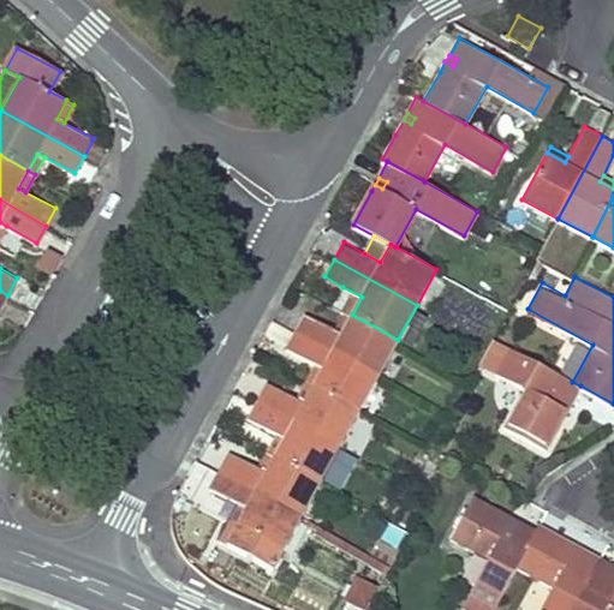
[(343,287),(333,304),(345,311),(352,315),(362,297),(343,287)]
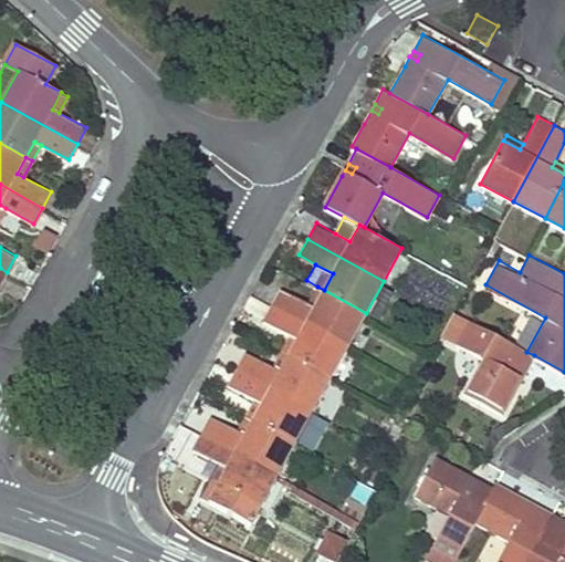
[(324,290),(317,287),(309,303),(315,306),(324,290)]
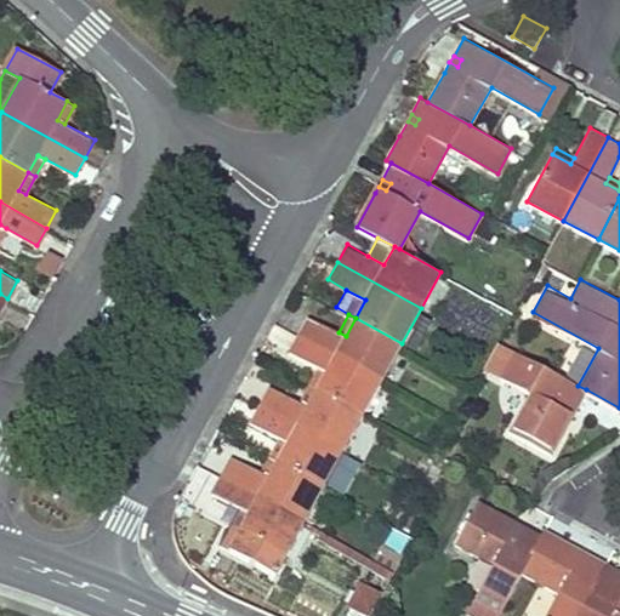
[(299,332),(382,378),(402,343),(356,318),(346,336),(339,332),(308,315),(299,332)]
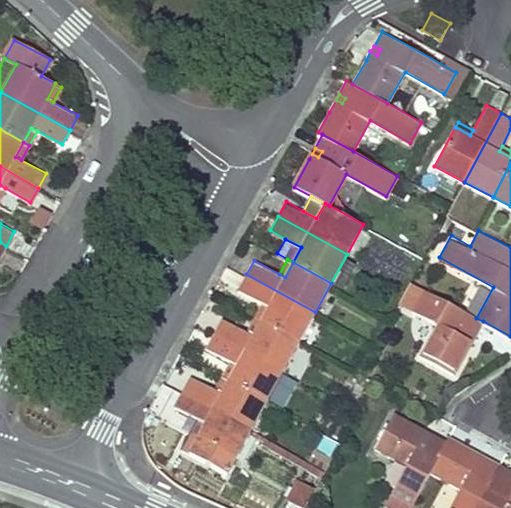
[(261,320),(299,341),(315,312),(246,274),(238,289),(263,303),(269,306),(261,320)]
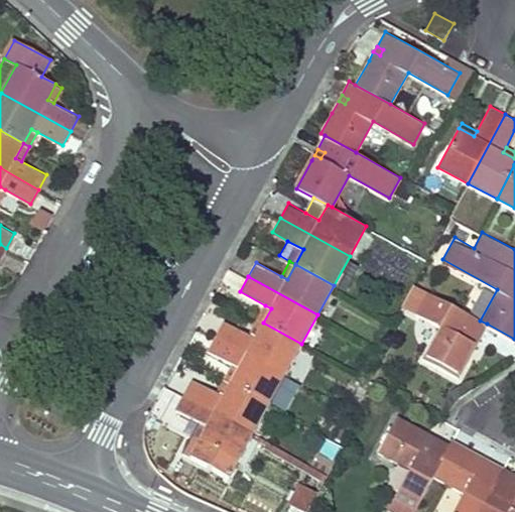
[(480,321),(427,290),(416,311),(440,326),(423,357),(459,377),(471,354),(477,343),(471,339),(474,334),(480,337),(487,324),(480,321)]
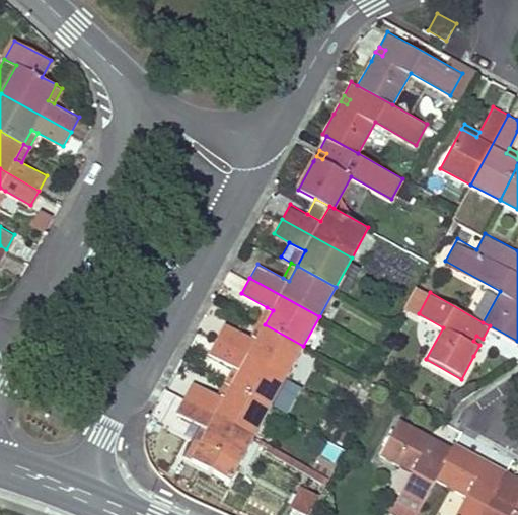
[(259,321),(265,324),(273,310),(267,307),(259,321)]
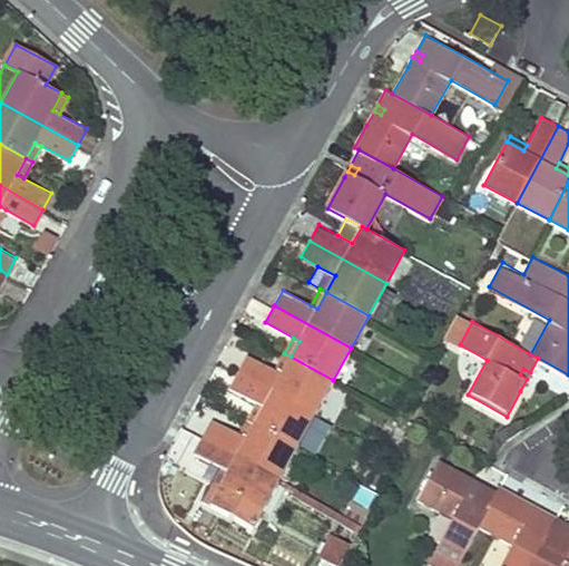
[(284,353),(275,370),(282,373),(291,357),(284,353)]
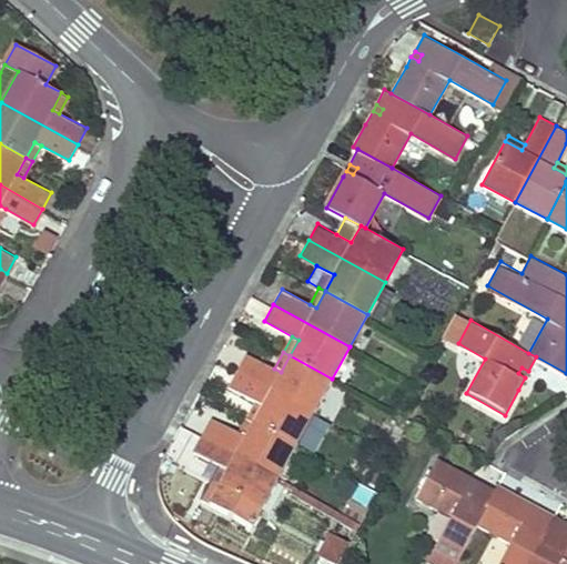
[(238,370),(314,411),(332,379),(290,355),(281,372),(274,369),(246,353),(238,370)]
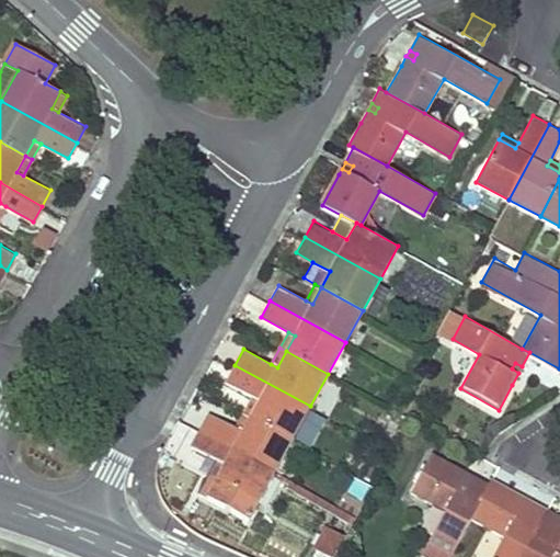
[(512,368),(518,373),(522,366),(515,363),(512,368)]
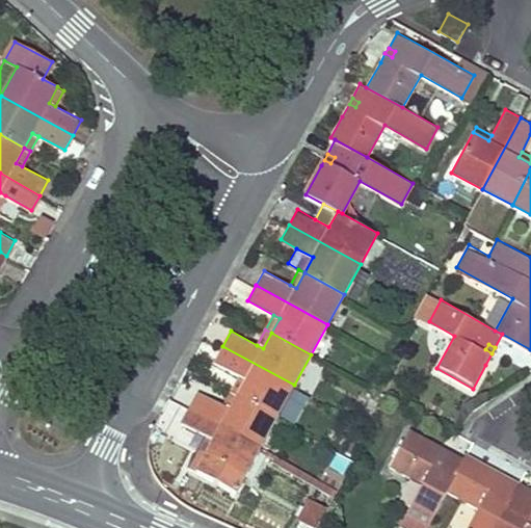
[(238,394),(277,415),(294,385),(222,346),(214,361),(240,375),(246,378),(238,394)]
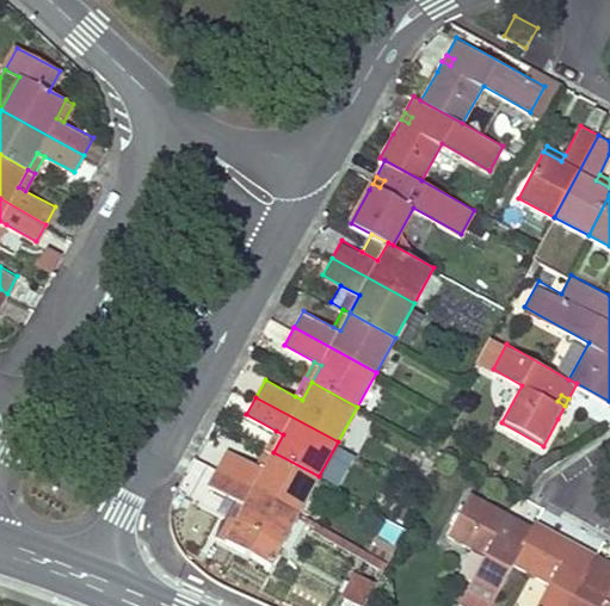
[(276,431),(266,447),(273,452),(283,434),(276,431)]
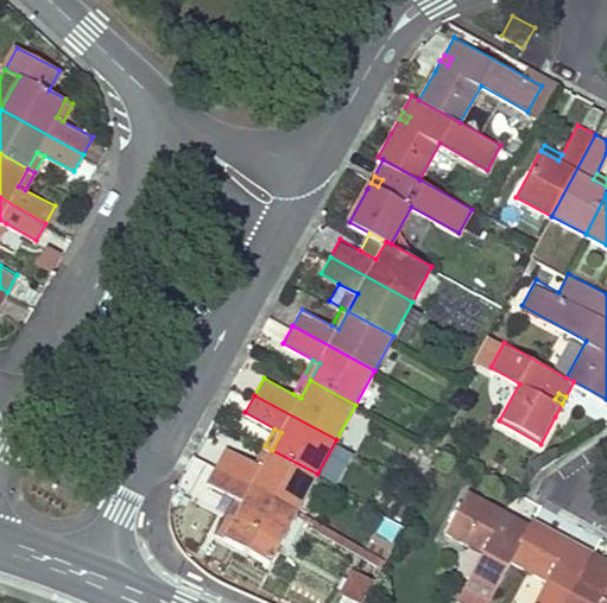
[(341,480),(351,448),(335,444),(326,476),(341,480)]
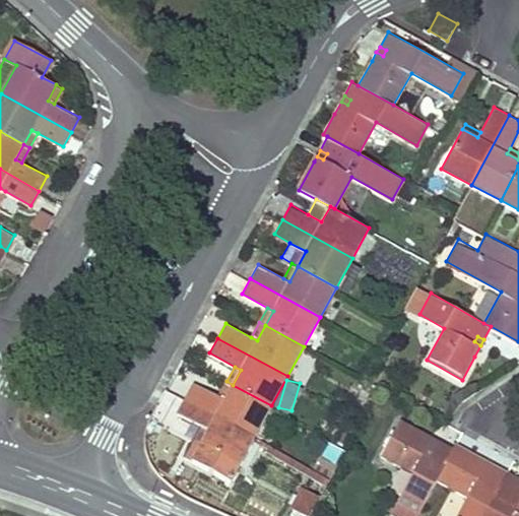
[(226,381),(218,396),(224,399),(233,385),(226,381)]
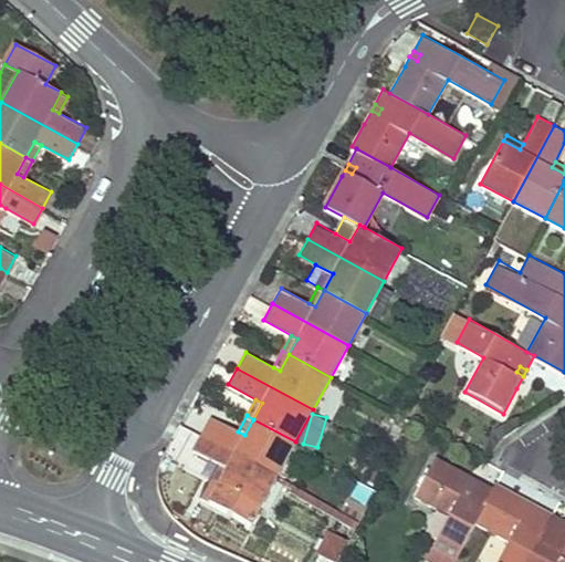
[(210,416),(201,433),(278,475),(295,441),(253,419),(244,435),(238,432),(210,416)]
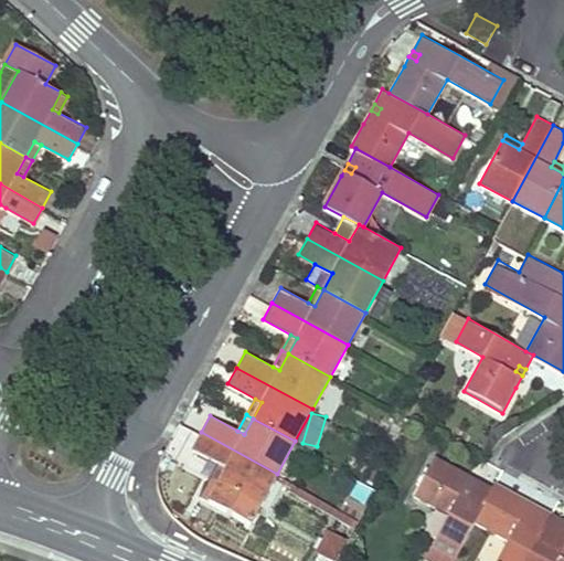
[(201,432),(193,447),(221,463),(226,466),(217,483),(209,499),(251,524),(276,477),(277,474),(201,432)]
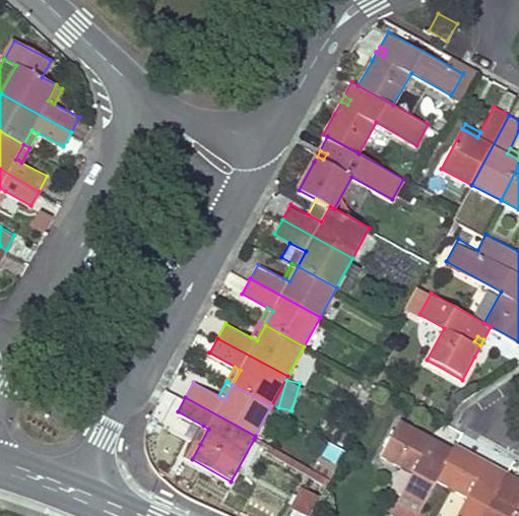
[(415,515),(436,478),(453,446),(440,440),(436,446),(430,443),(434,436),(399,418),(381,454),(413,471),(391,512),(398,515),(415,515)]
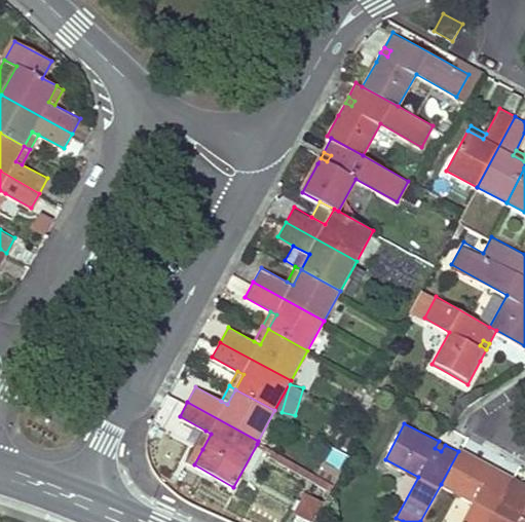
[(205,431),(196,446),(202,449),(211,434),(205,431)]
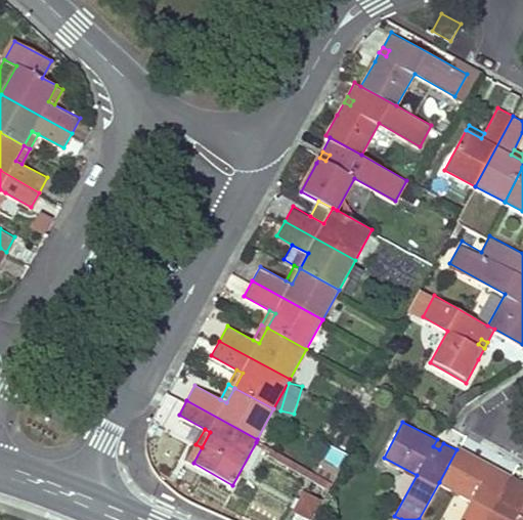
[(317,472),(257,439),(256,442),(269,449),(268,452),(314,478),(317,472)]
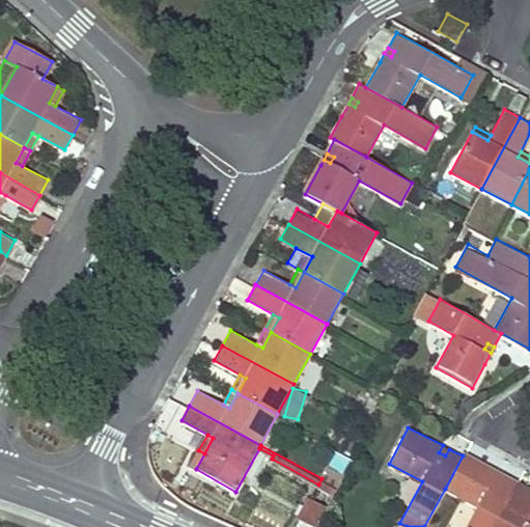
[(449,449),(443,445),(439,452),(445,455),(449,449)]
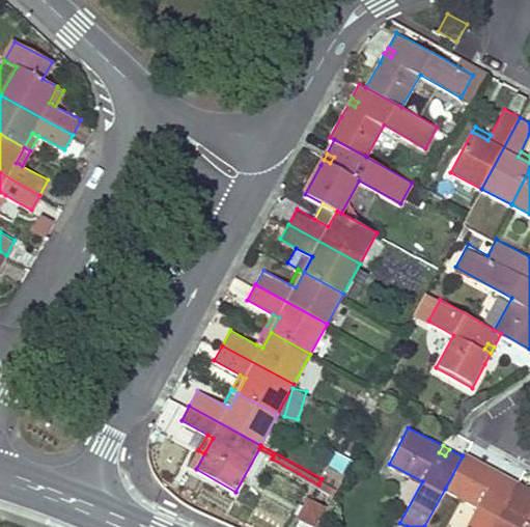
[(336,448),(330,463),(345,470),(352,454),(336,448)]
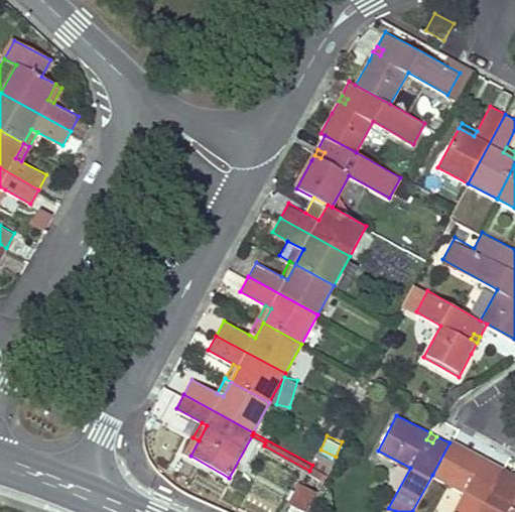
[(476,452),(452,438),(449,442),(432,475),(464,491),(453,511),(479,511),(504,467),(490,460),(487,466),(481,463),(484,457),(476,452)]
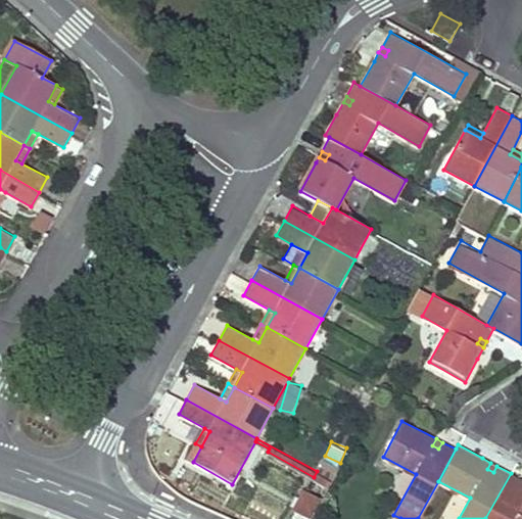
[(496,466),(490,463),(487,469),(493,472),(496,466)]
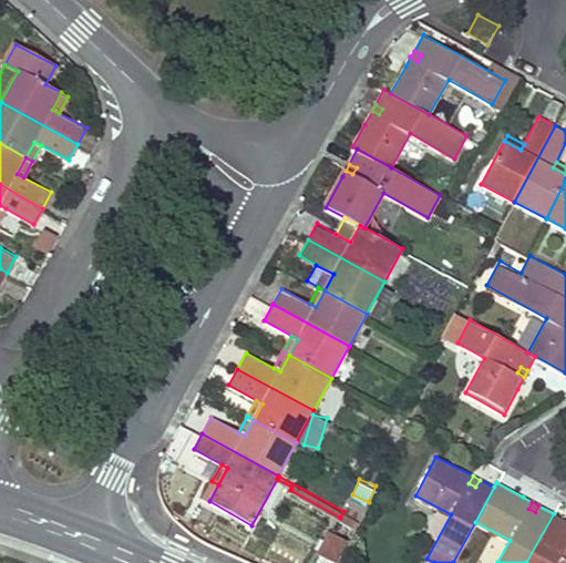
[(343,511),(340,518),(357,528),(361,521),(343,511)]
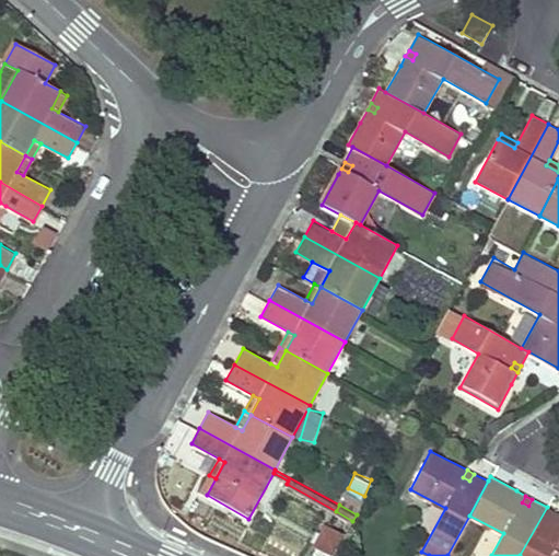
[(558,512),(547,507),(520,555),(558,555),(558,523),(557,522),(558,519),(558,512)]
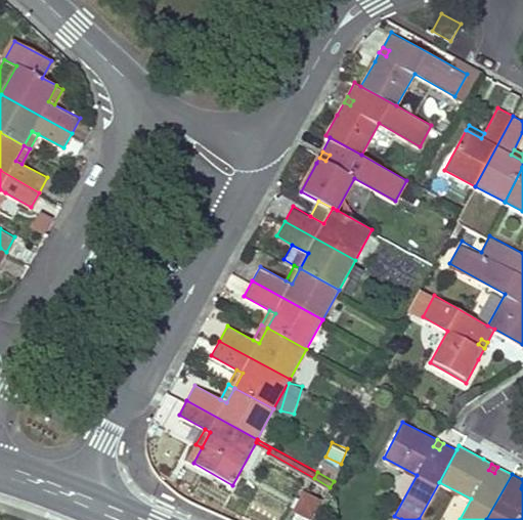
[(323,500),(306,490),(295,510),(312,519),(323,500)]
